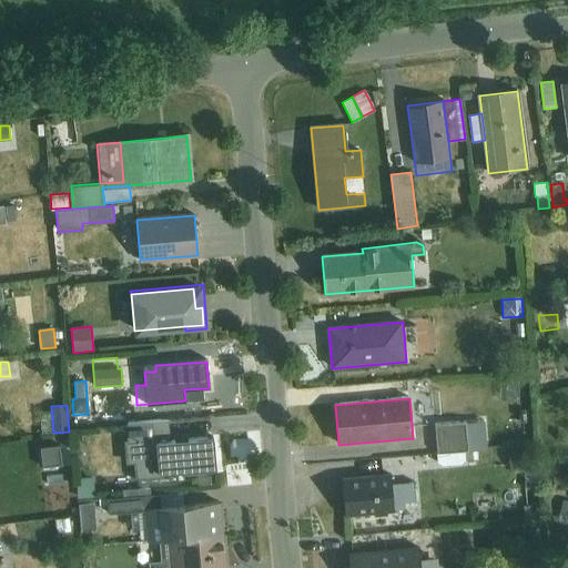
[(127,440),(124,440),(125,464),(133,464),(134,478),(163,477),(163,473),(216,468),(213,437),(172,440),(171,421),(125,424),(127,440)]
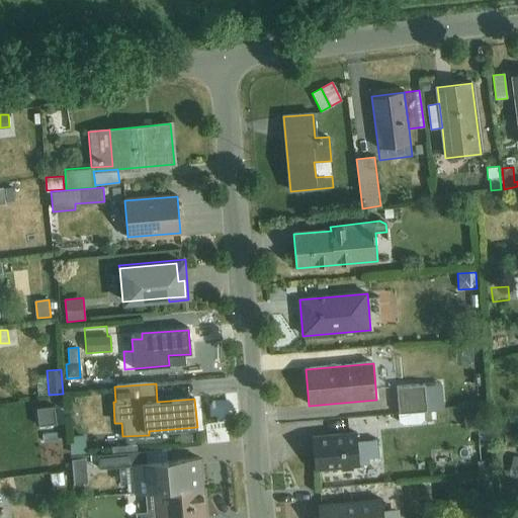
[(399,414),(424,412),(445,411),(443,384),(397,387),(399,414)]
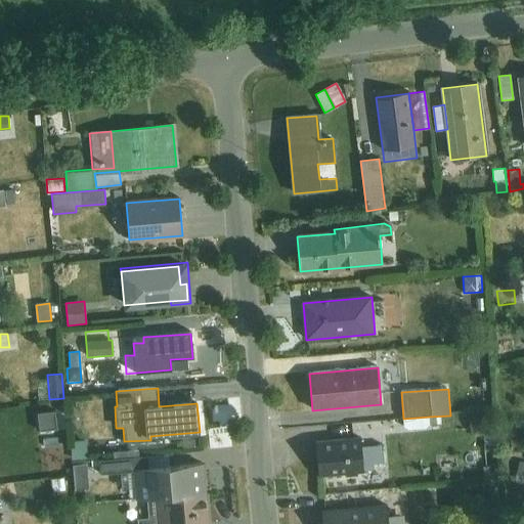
[(45,406),(28,406),(28,426),(45,425),(45,406)]
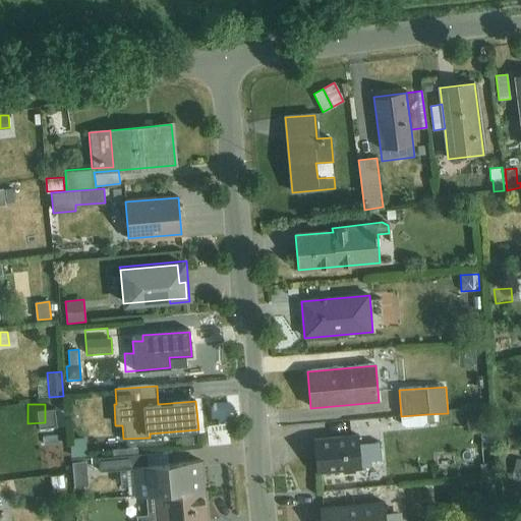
[(426,414),(401,416),(401,424),(406,427),(422,427),(426,422),(426,414)]
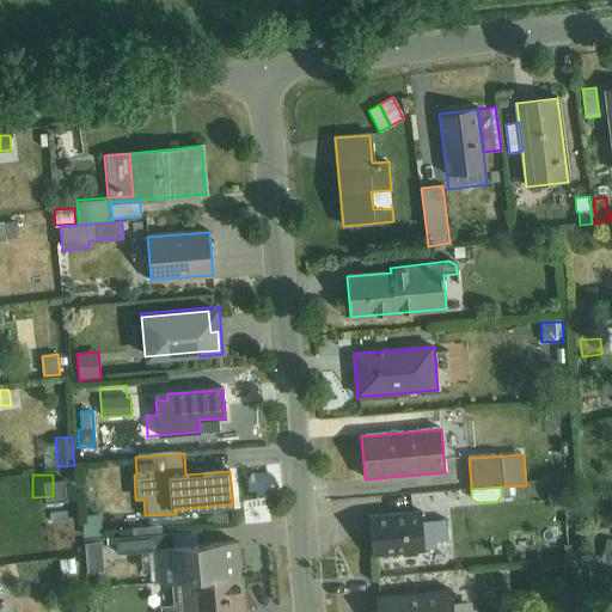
[(585,503),(564,506),(565,527),(587,525),(585,503)]
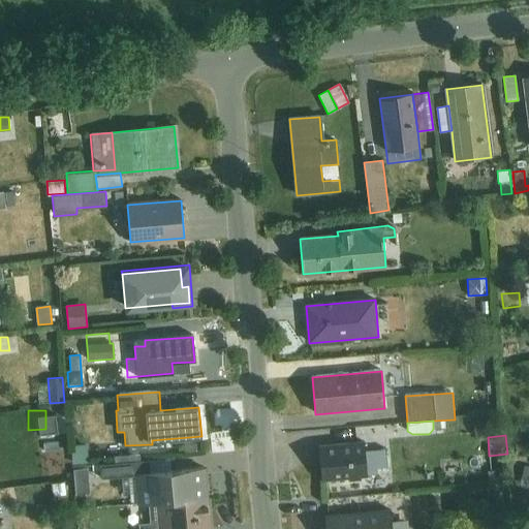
[(367,477),(365,448),(364,443),(318,447),(321,480),(348,477),(348,483),(362,481),(361,477),(367,477)]
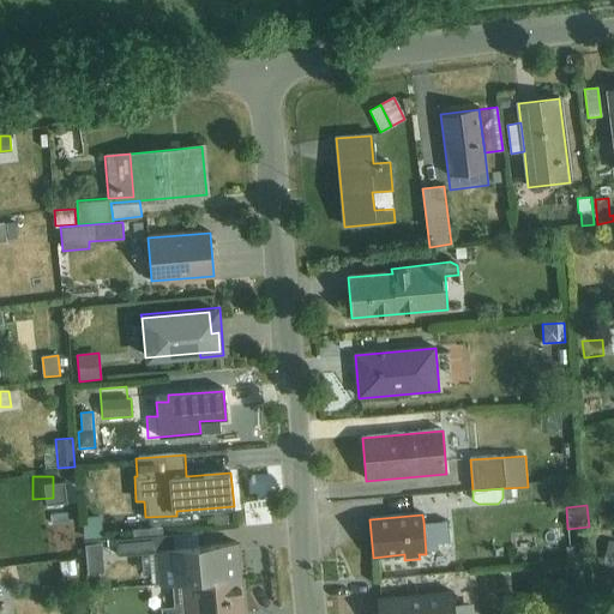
[(101,516),(82,517),(83,539),(103,539),(101,516)]
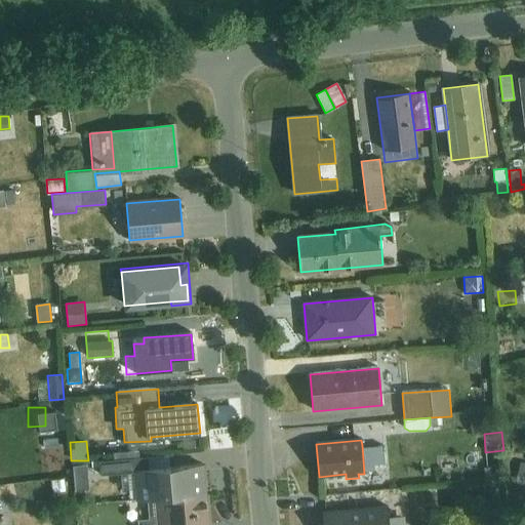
[(362,445),(364,474),(376,473),(375,466),(385,465),(382,443),(362,445)]
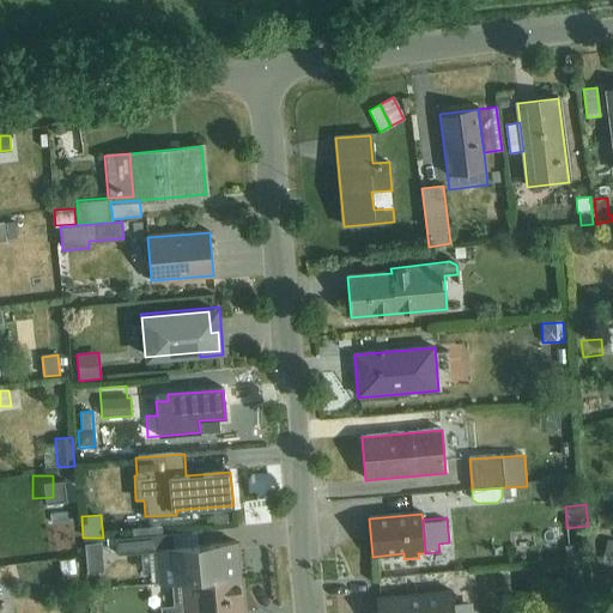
[(174,547),(198,546),(196,532),(173,534),(174,547)]
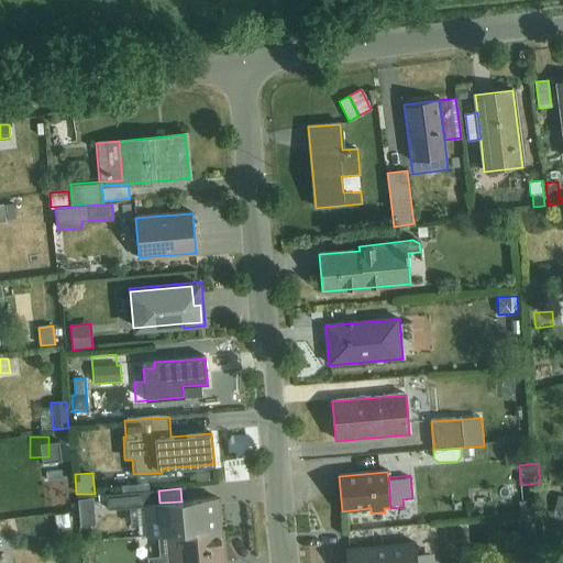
[(159,503),(158,490),(106,495),(107,509),(143,507),(145,537),(157,536),(220,530),(217,498),(181,501),(159,503)]
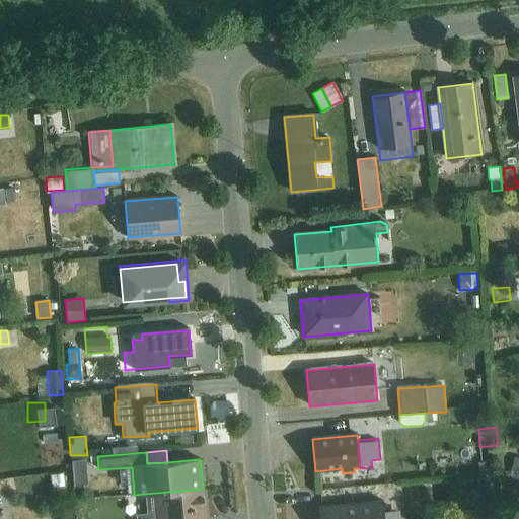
[(86,459),(71,461),(74,486),(88,485),(86,459)]
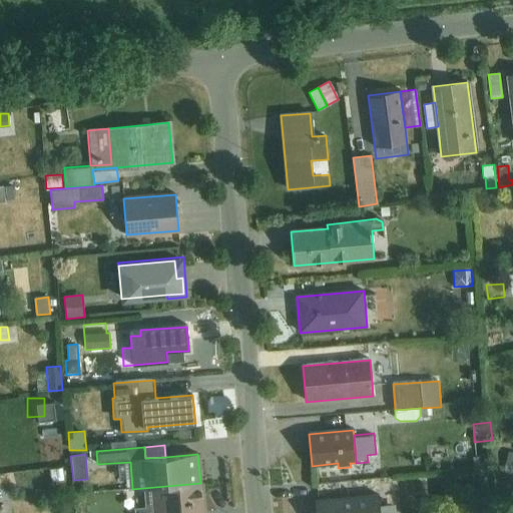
[(202,512),(200,483),(143,488),(145,507),(134,508),(134,512),(202,512)]
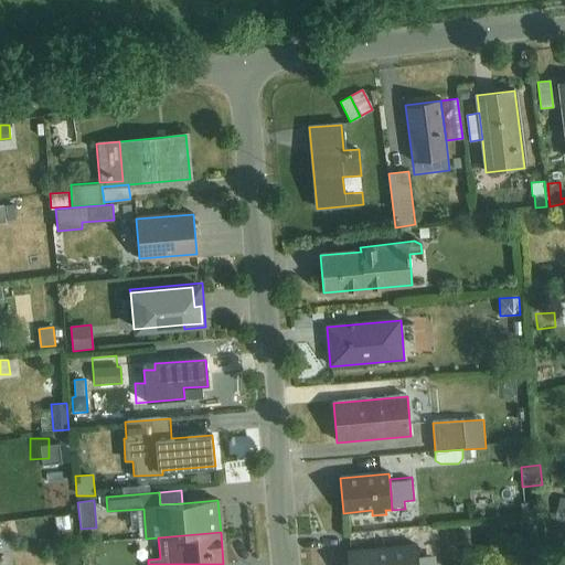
[(418,564),(417,546),(347,552),(347,564),(418,564)]
